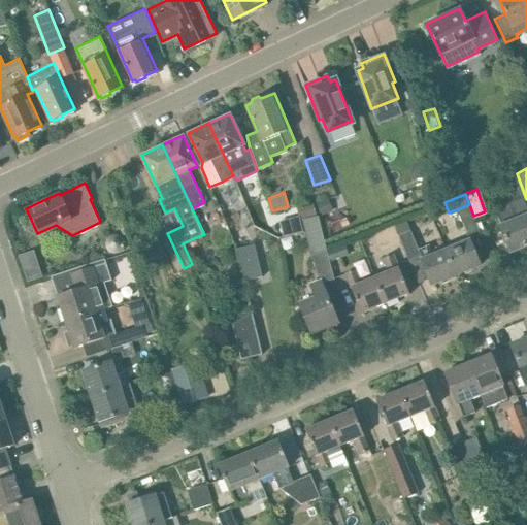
[(332,209),(327,195),(315,200),(321,214),(332,209)]
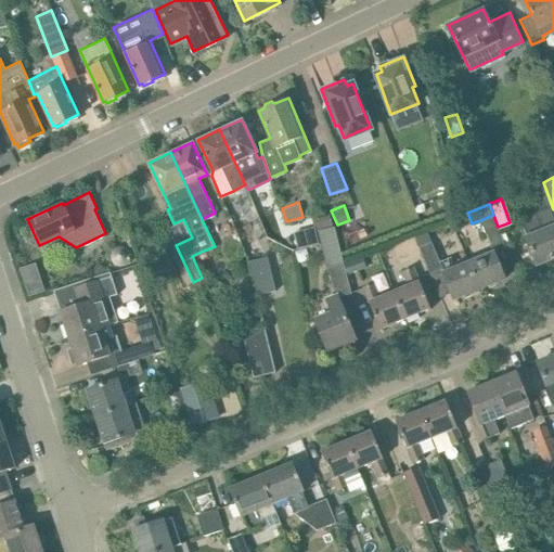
[(553,257),(553,256),(553,255),(553,218),(550,207),(520,219),(527,235),(525,236),(536,262),(550,257),(551,259),(553,257)]
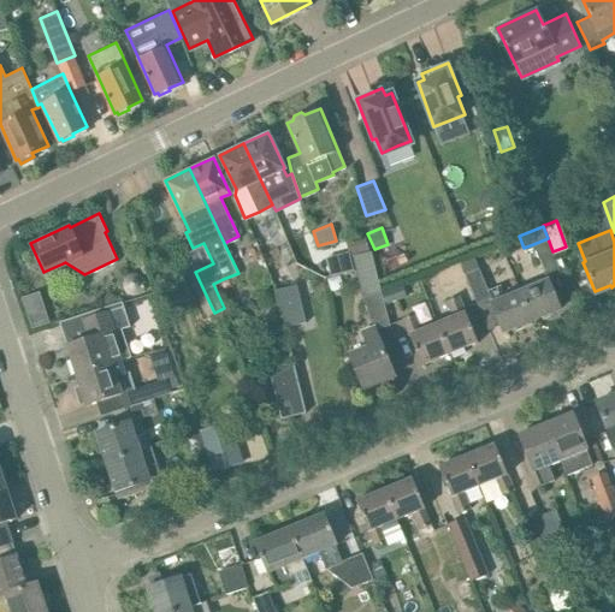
[(352,254),(367,250),(364,235),(346,239),(349,255),(352,254)]
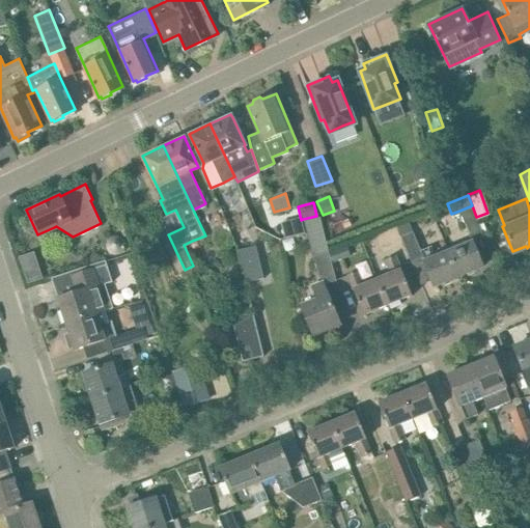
[(472,205),(459,211),(469,235),(481,231),(476,217),(472,205)]
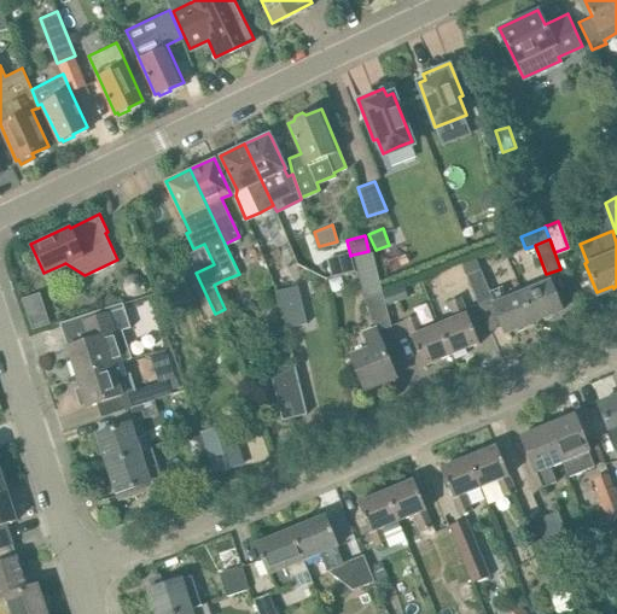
[(382,291),(376,264),(372,250),(368,251),(353,255),(362,296),(367,309),(384,303),(382,291)]
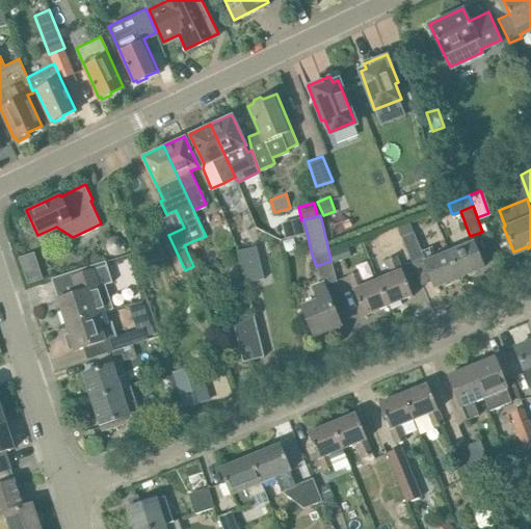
[(449,249),(435,255),(432,244),(421,248),(408,220),(397,226),(404,243),(412,260),(422,256),(433,285),(459,274),(449,249)]
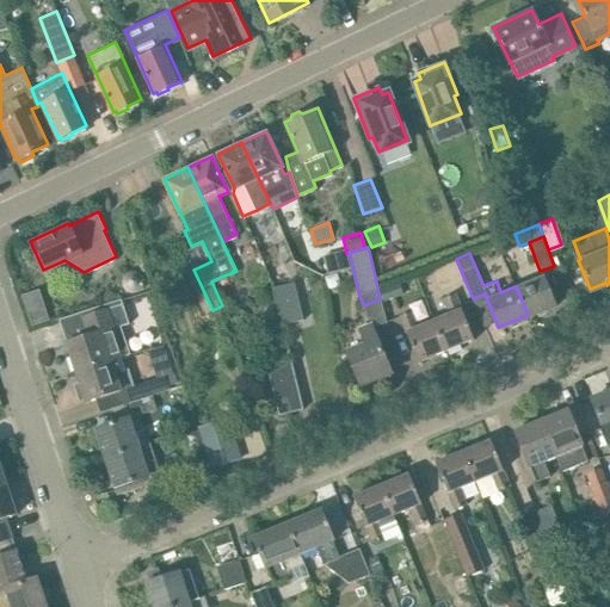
[(455,256),(430,266),(441,291),(464,279),(456,259),(455,256)]
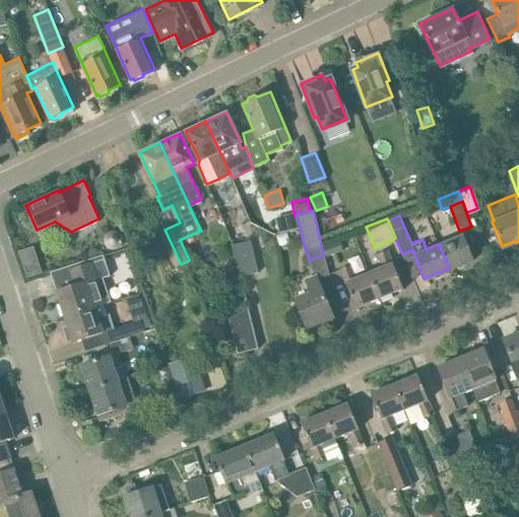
[(122,235),(122,234),(121,234),(121,233),(120,233),(120,232),(119,231),(118,231),(118,230),(117,230),(116,230),(116,229),(115,229),(114,229),(113,229),(112,229),(111,229),(110,229),(109,230),(108,230),(107,231),(106,232),(105,233),(105,234),(104,234),(104,235),(104,236),(103,236),(103,237),(103,238),(103,239),(103,240),(103,241),(104,241),(104,242),(104,243),(105,244),(105,245),(106,245),(106,246),(107,246),(108,247),(109,247),(110,248),(111,248),(112,248),(113,248),(114,248),(115,248),(116,248),(117,247),(118,247),(119,246),(120,245),(121,244),(121,243),(122,243),(122,242),(122,241),(122,240),(122,239),(122,238),(122,237),(122,236),(122,235)]
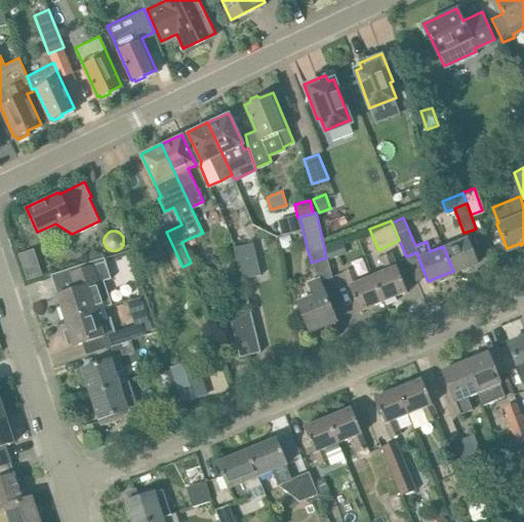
[(453,271),(477,262),(467,237),(443,246),(453,271)]
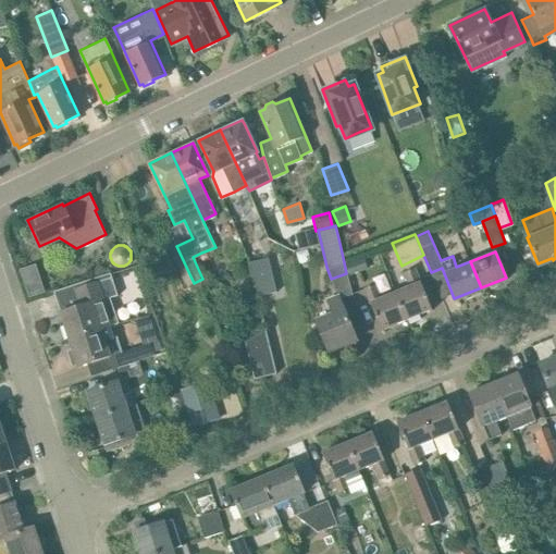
[(268,256),(248,260),(257,294),(276,290),(268,256)]
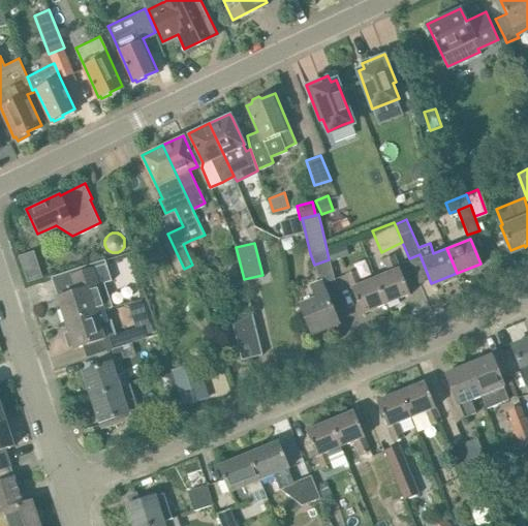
[(345,243),(327,249),(329,259),(348,253),(345,243)]
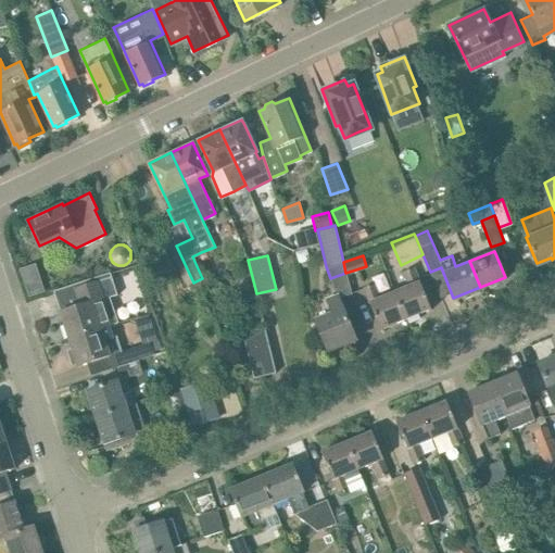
[(134,263),(126,265),(130,276),(138,274),(134,263)]
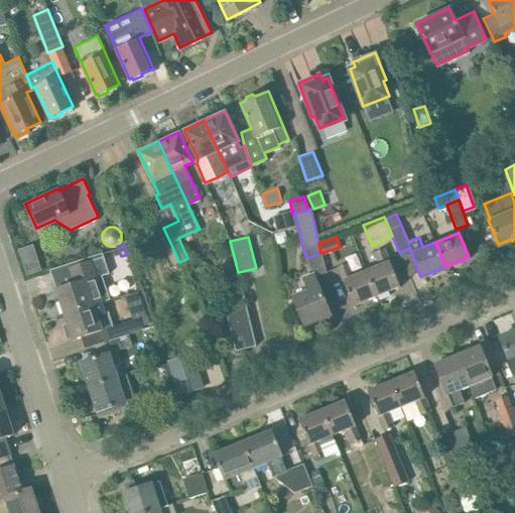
[(376,294),(399,285),(383,246),(373,251),(378,265),(366,270),(376,294)]
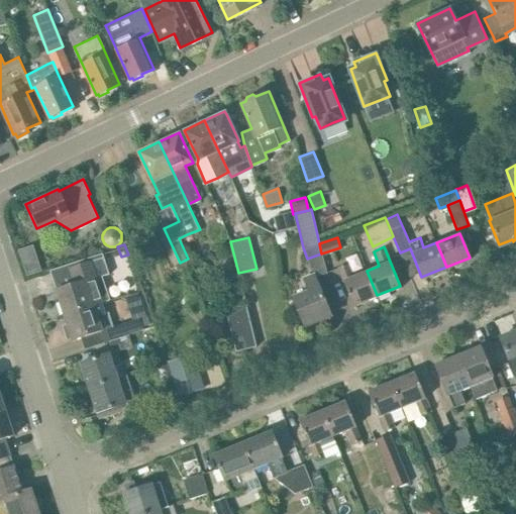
[(101,301),(110,298),(102,275),(109,273),(103,255),(70,267),(75,283),(56,289),(64,313),(101,301)]
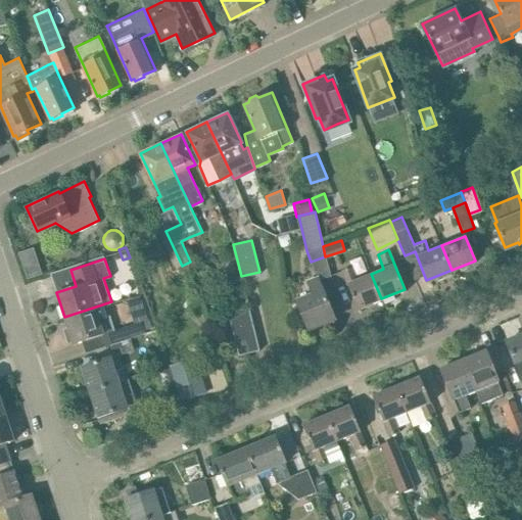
[(41,273),(39,265),(25,270),(27,278),(41,273)]
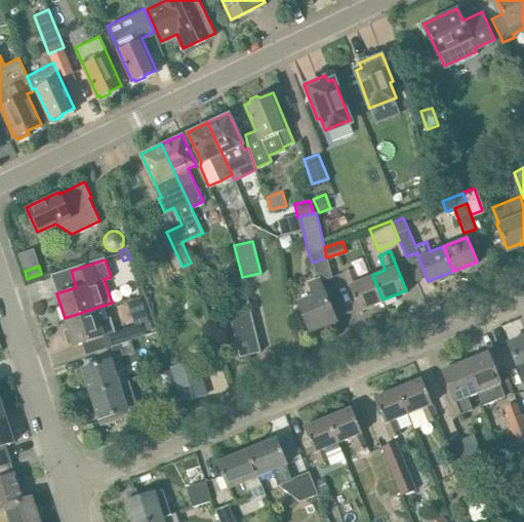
[(351,266),(343,270),(359,310),(383,299),(372,275),(358,280),(353,266),(351,266)]
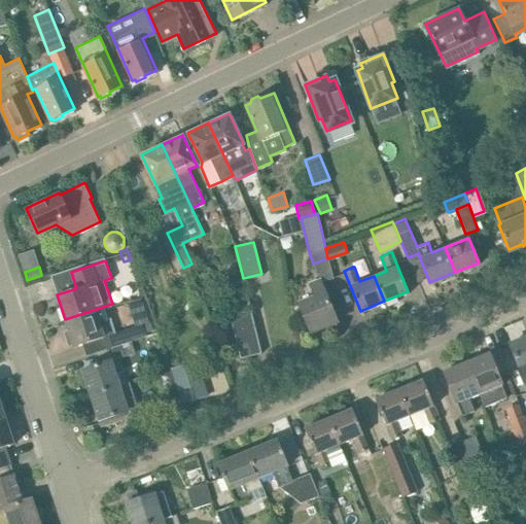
[(310,332),(338,320),(319,277),(308,282),(313,295),(297,301),(310,332)]
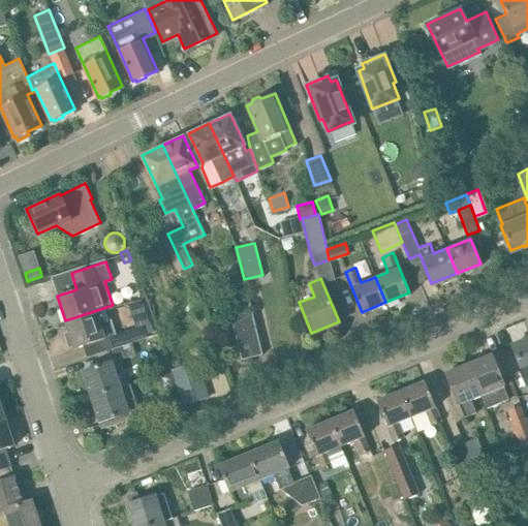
[(141,297),(128,301),(132,313),(145,309),(141,297)]
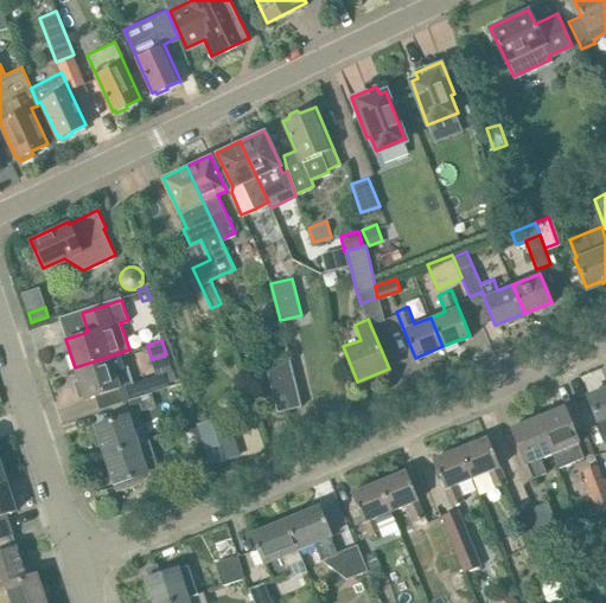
[(78,378),(72,380),(78,397),(84,395),(85,397),(95,393),(114,387),(119,401),(127,398),(151,390),(168,384),(167,380),(164,371),(154,373),(131,382),(131,383),(120,386),(115,370),(123,366),(119,353),(75,367),(78,378)]
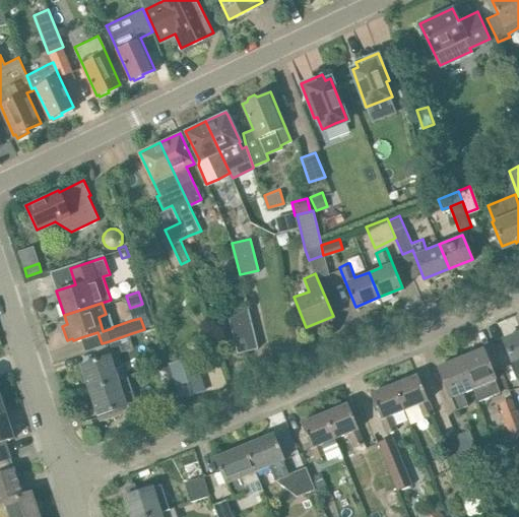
[(146,316),(142,304),(130,308),(128,309),(132,320),(140,318),(143,326),(150,324),(147,316),(146,316)]
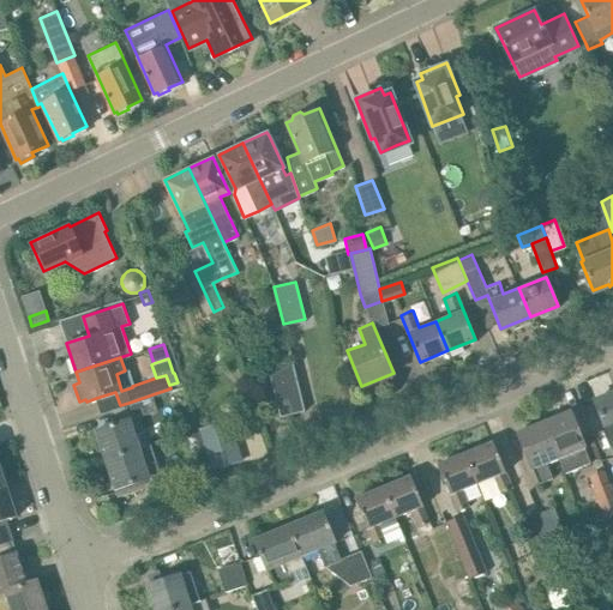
[(292,360),(268,366),(280,416),(305,409),(292,360)]
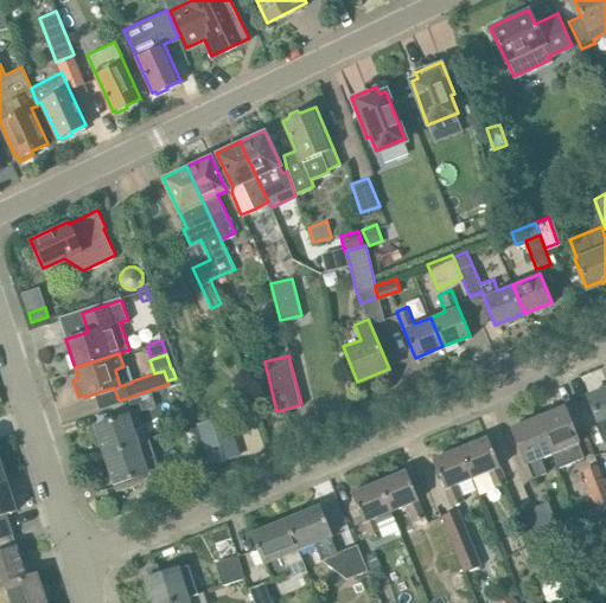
[(605,386),(587,395),(599,425),(605,441),(605,386)]
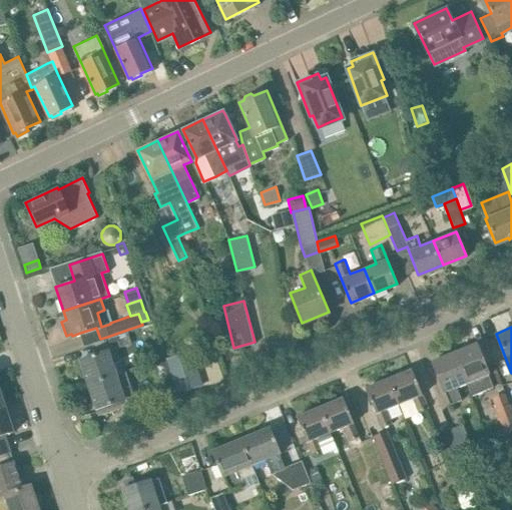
[(107,337),(111,348),(130,342),(127,330),(107,337)]
